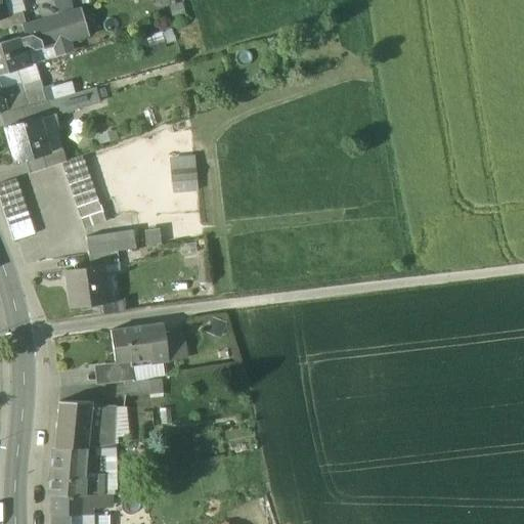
[(47,0),(37,3),(41,18),(73,9),(70,0),(47,0)]
